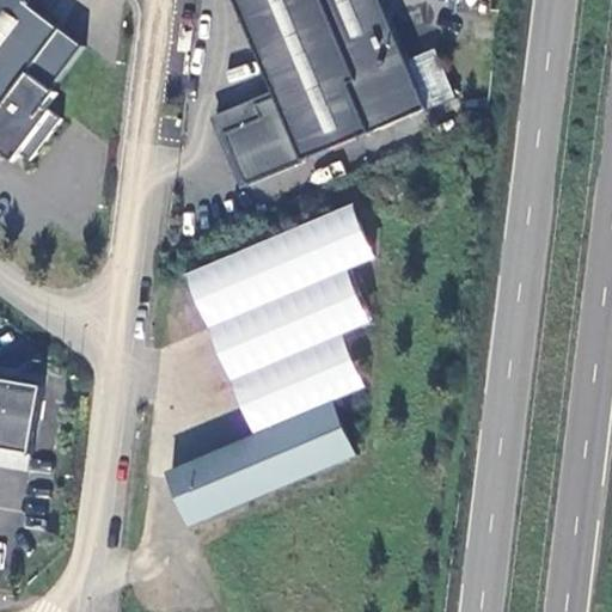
[(34,0),(0,0),(0,151),(4,154),(10,147),(31,163),(62,122),(46,109),(57,95),(53,91),(86,46),(31,5),(34,0)]
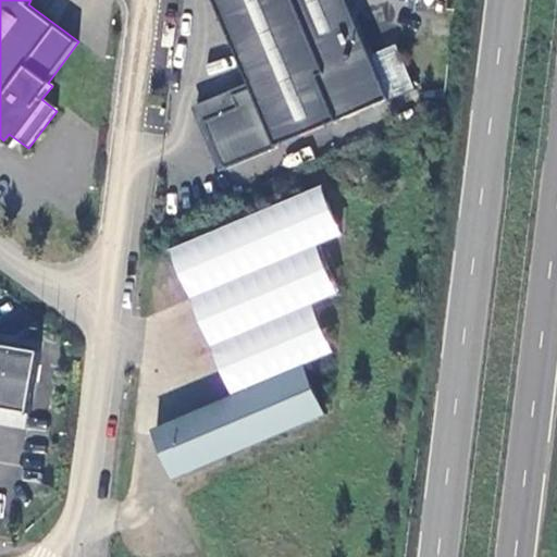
[(211,0),(247,81),(229,88),(233,100),(200,114),(220,160),(381,91),(342,0),(211,0)]
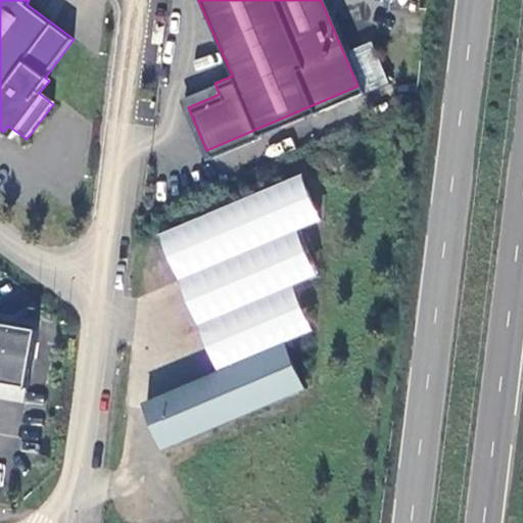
[(299,175),(161,234),(221,371),(283,344),(313,332),(293,287),(317,277),(298,233),(321,223),(299,175)]
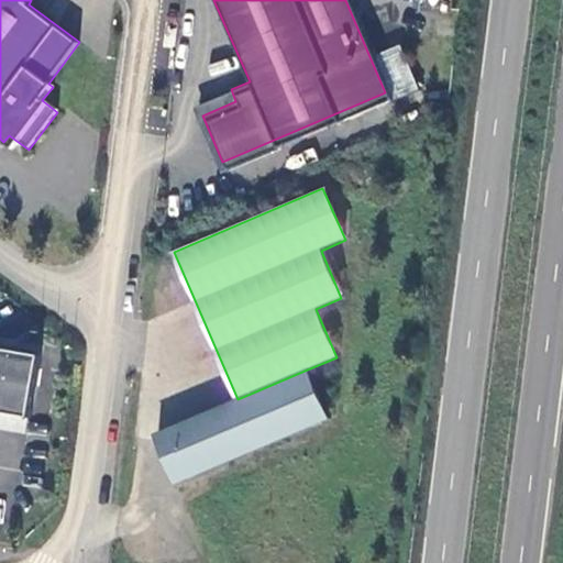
[(0,412),(26,418),(37,356),(0,349),(0,412)]
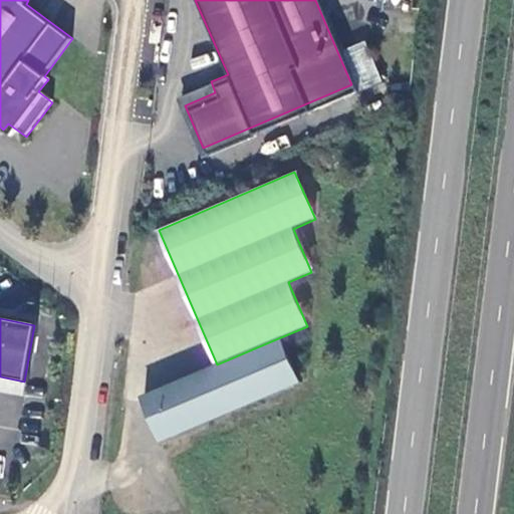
[(217,364),(142,397),(161,442),(298,383),(278,338),(217,364)]
